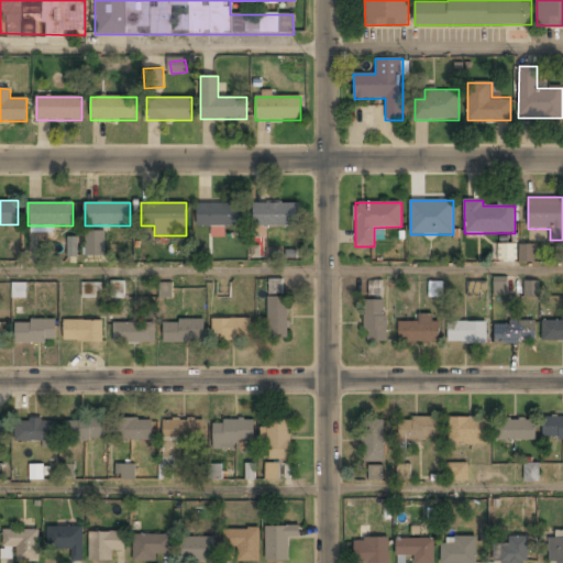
[(242,225),(242,203),(197,203),(197,225),(242,225)]
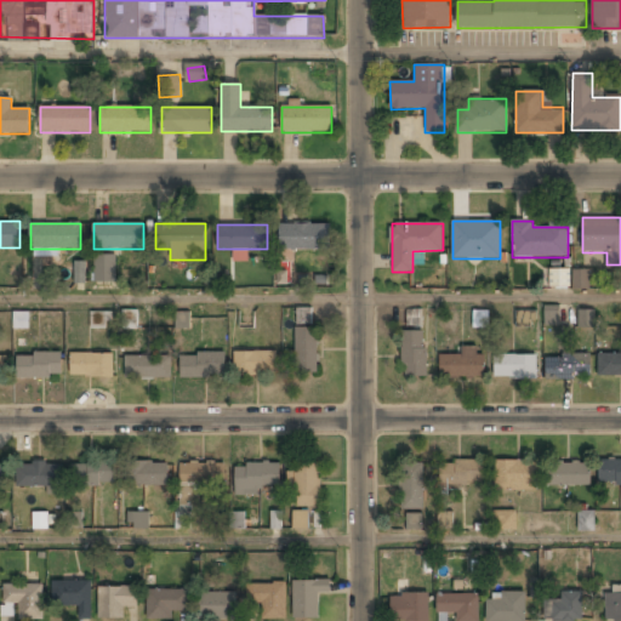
[(279,249),(329,249),(329,224),(279,224),(279,249)]
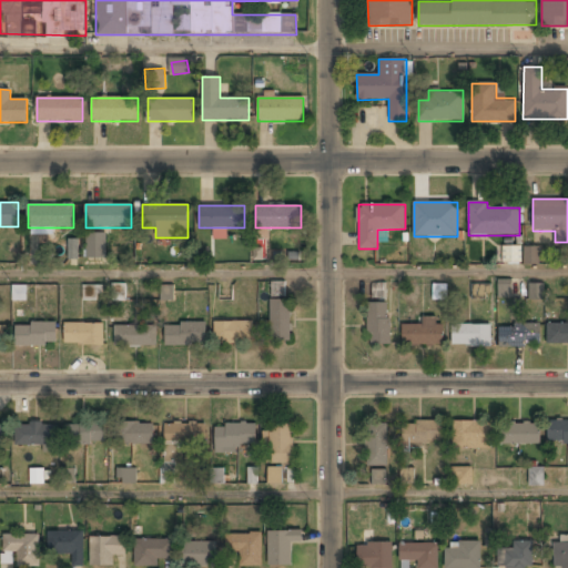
[(103,234),(88,234),(88,256),(103,256),(103,234)]
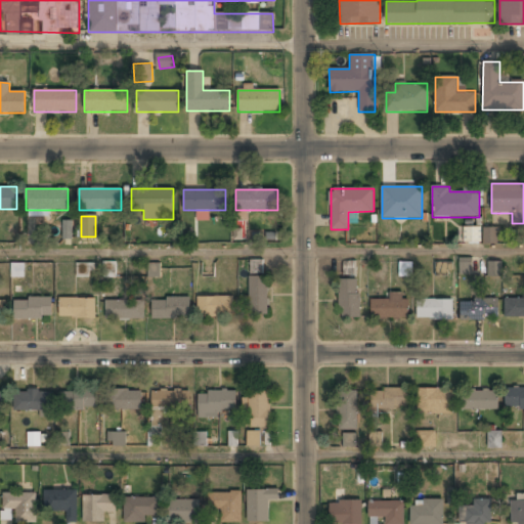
[(62,238),(73,238),(73,220),(62,220),(62,238)]
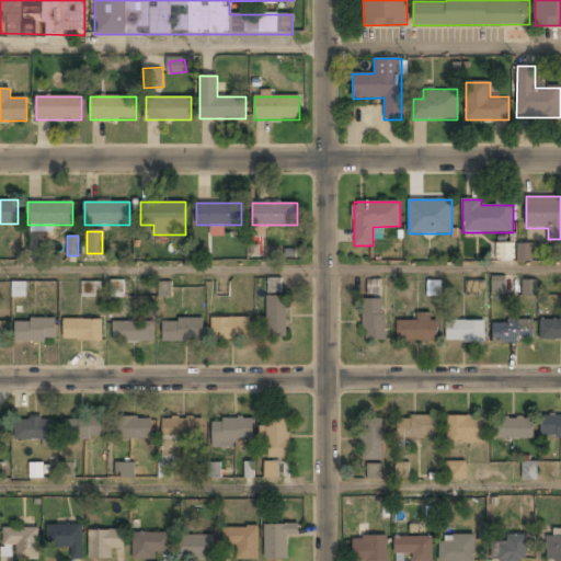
[(490,242),(490,259),(515,259),(515,242),(490,242)]
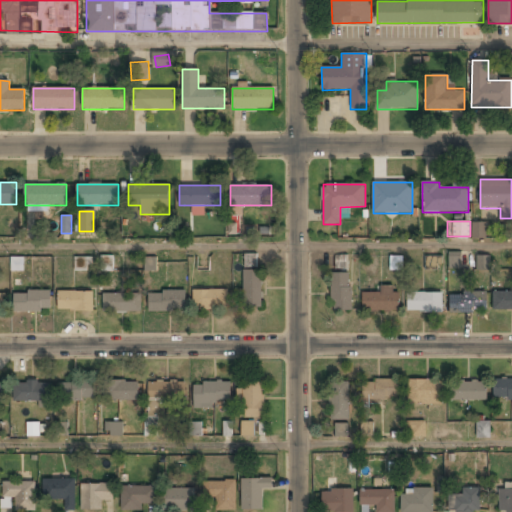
[(471,221),(472,238),(486,237),(485,221),(471,221)]
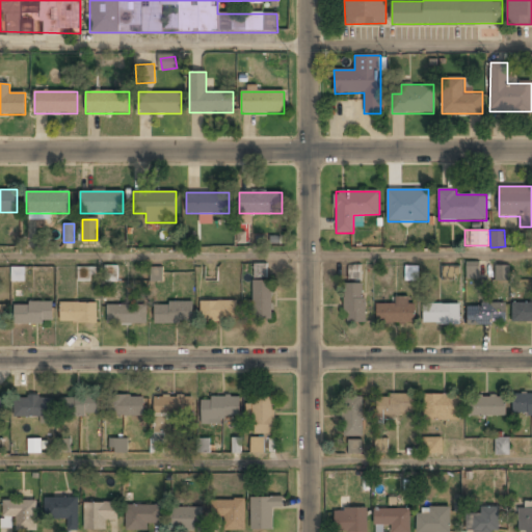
[(479,261),(466,261),(467,278),(480,278),(479,261)]
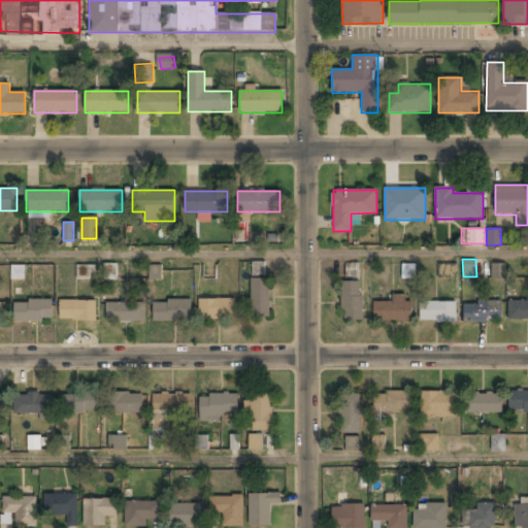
[(358,276),(359,262),(345,262),(345,276),(358,276)]
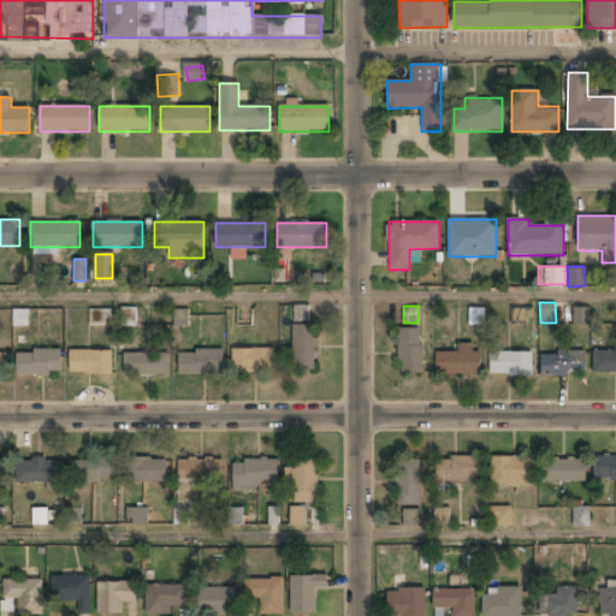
[(574,325),(590,324),(590,306),(573,307),(574,325)]
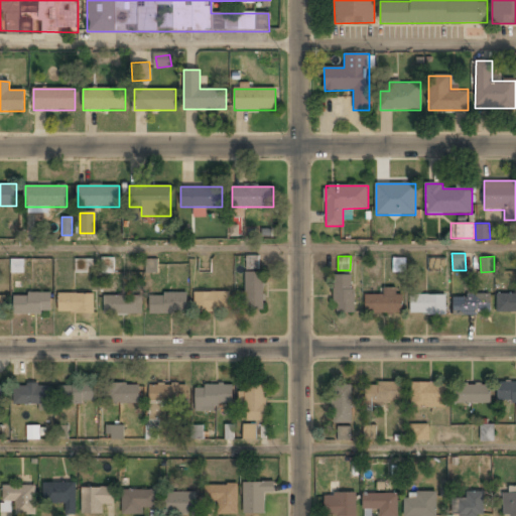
[(101,273),(114,273),(114,257),(101,257),(101,273)]
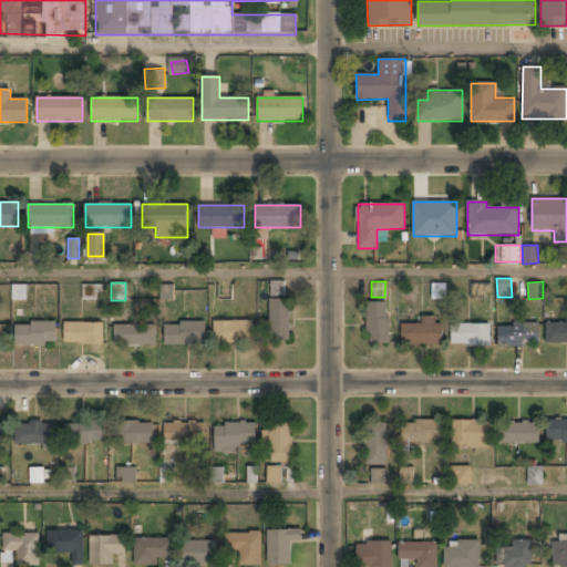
[(471,298),(488,298),(488,282),(471,282),(471,298)]
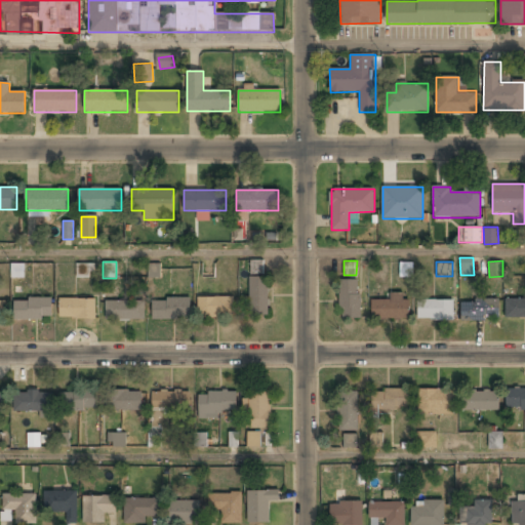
[(11,278),(24,278),(25,264),(11,263),(11,278)]
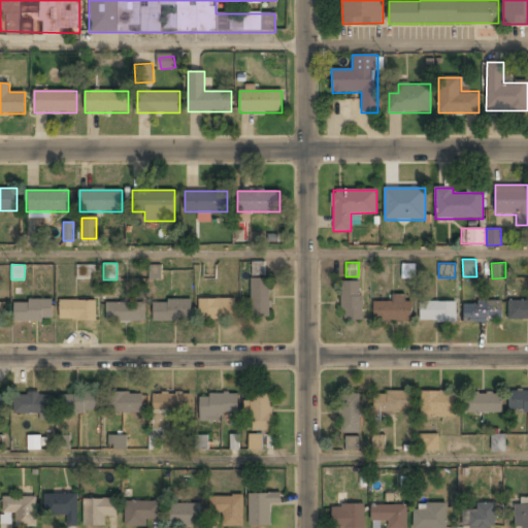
[(76,278),(93,279),(93,265),(77,264),(76,278)]
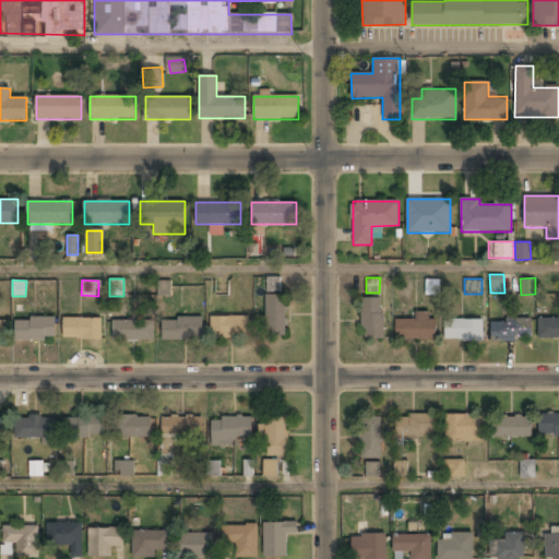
[(171,295),(171,280),(157,280),(157,296),(171,295)]
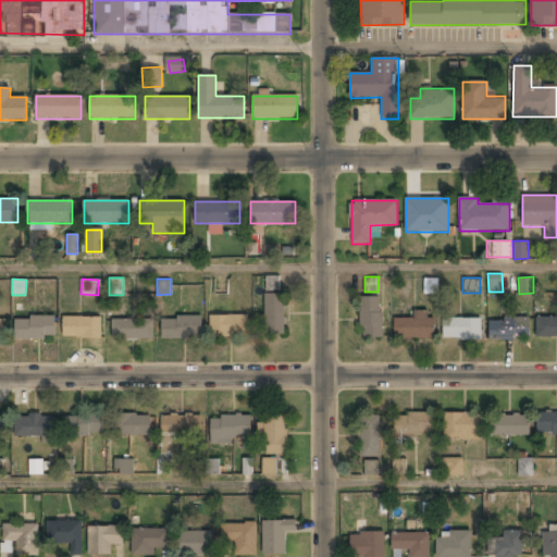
[(264,294),(264,334),(284,334),(284,294),(264,294)]
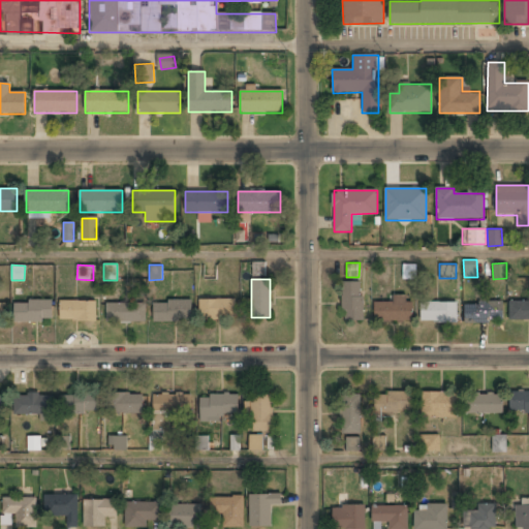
[(342,282),(342,320),(363,320),(363,282),(342,282)]
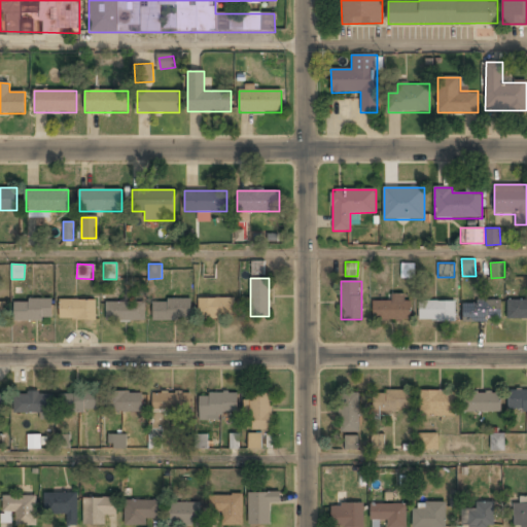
[(373,320),(412,320),(412,296),(391,296),(391,302),(373,302),(373,320)]
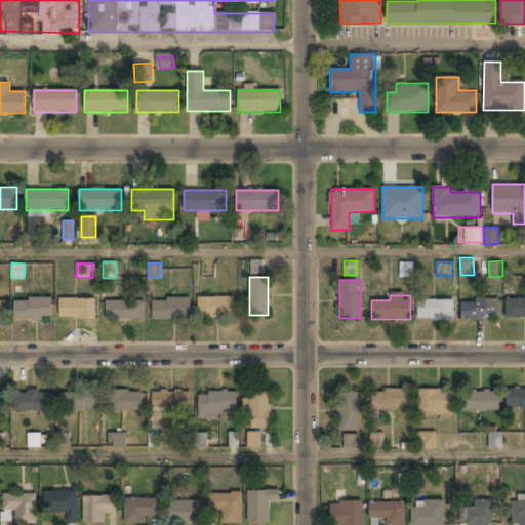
[(234,296),(197,296),(197,317),(234,317),(234,296)]
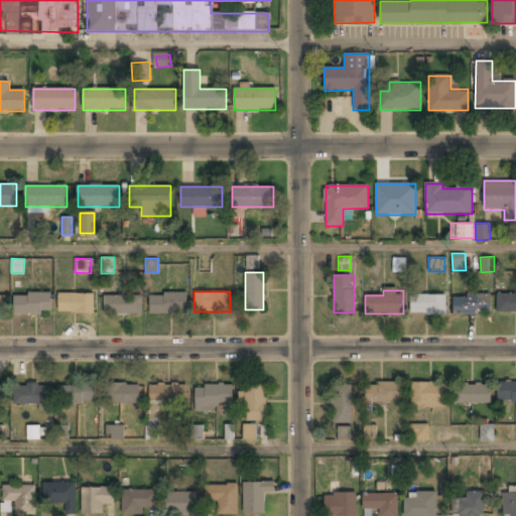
[(14,313),(50,313),(50,293),(14,293),(14,313)]
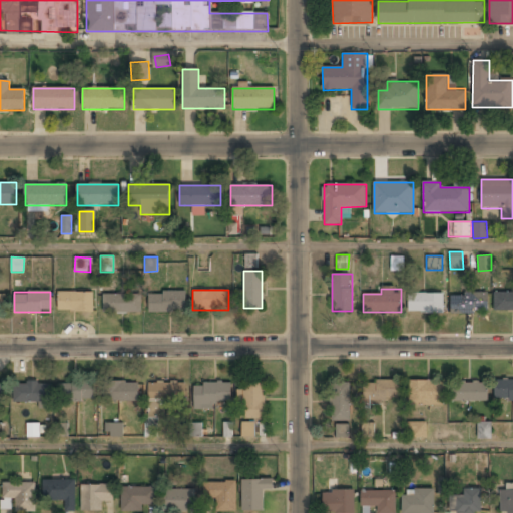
[(58,311),(93,311),(93,292),(58,292),(58,311)]
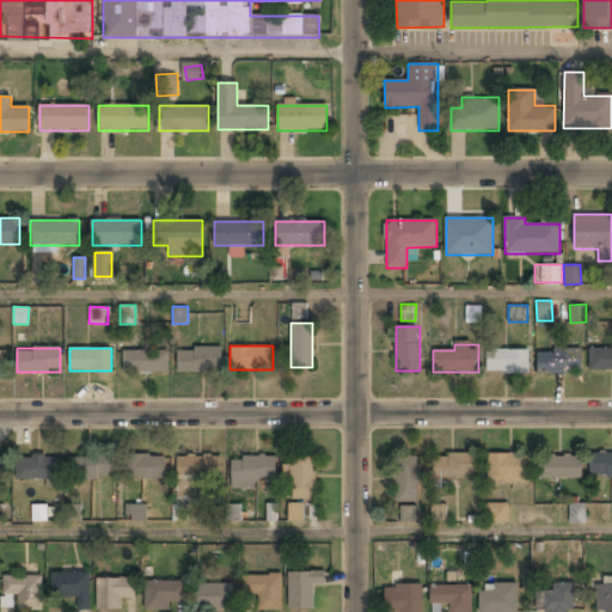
[(221,348),(182,348),(182,371),(221,371),(221,348)]
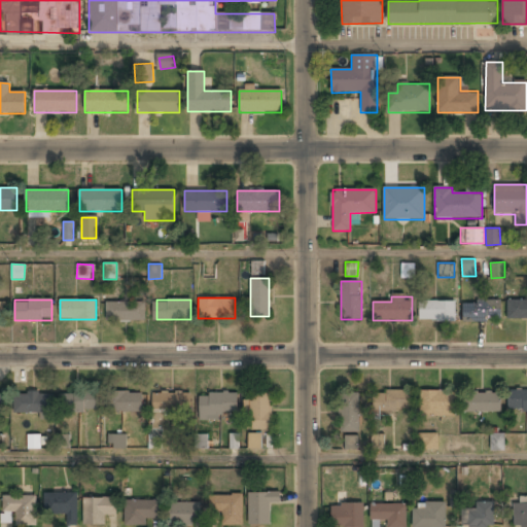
[(526,319),(526,300),(508,300),(508,319),(526,319)]
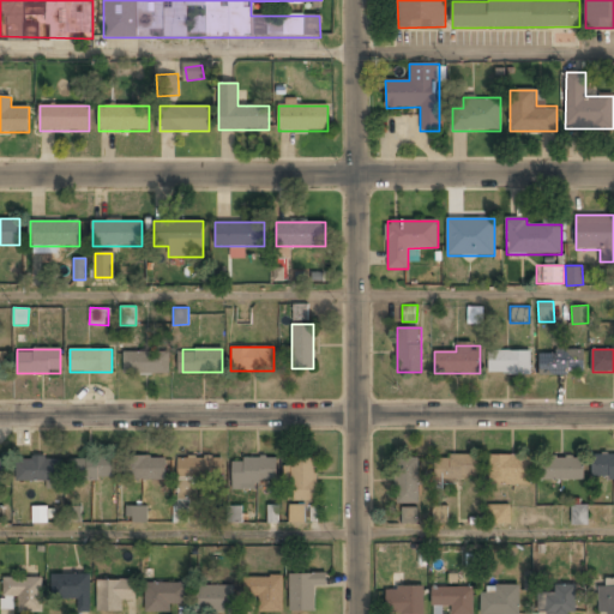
[(530,351),(488,351),(488,374),(530,374),(530,351)]
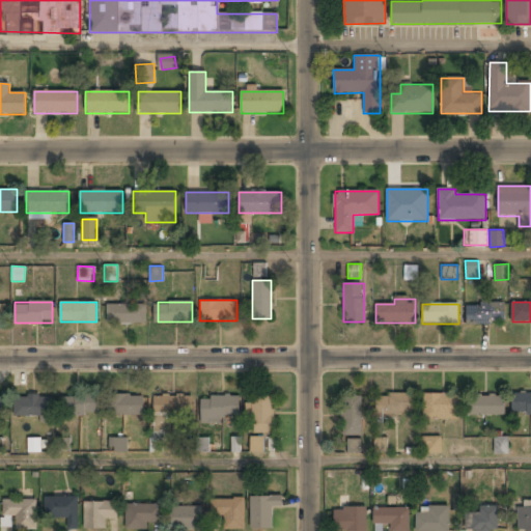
[(467,304),(467,324),(504,324),(504,304),(467,304)]
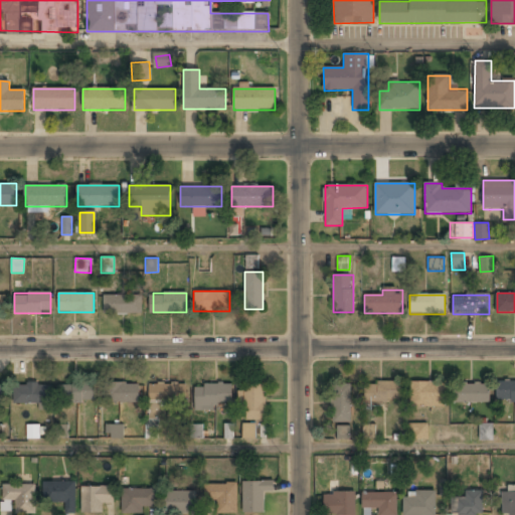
[(137,296),(105,296),(105,314),(137,314),(137,296)]
